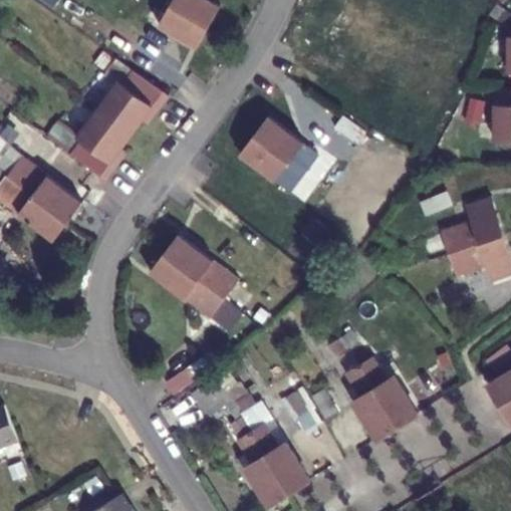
[(207,30),(157,0),(135,0),(130,11),(195,49),(207,30)]
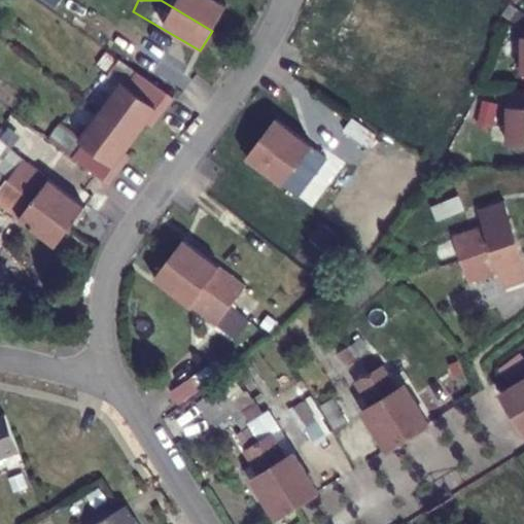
[(211,0),(161,0),(212,31),(224,7),(211,0)]
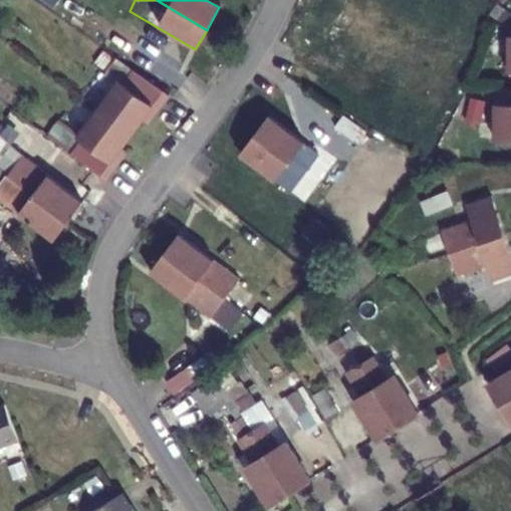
[(95,111),(130,136),(150,108),(156,111),(167,96),(132,71),(121,84),(117,81),(95,111)]
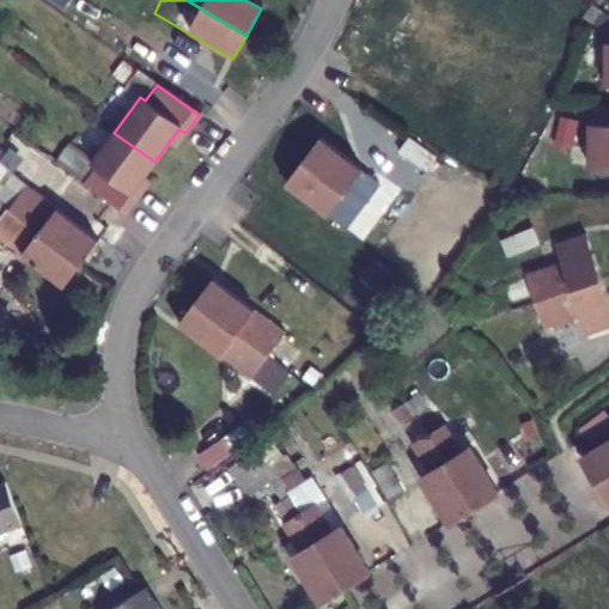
[(601,139),(595,182),(608,183),(608,120),(608,121),(607,140),(601,139)]
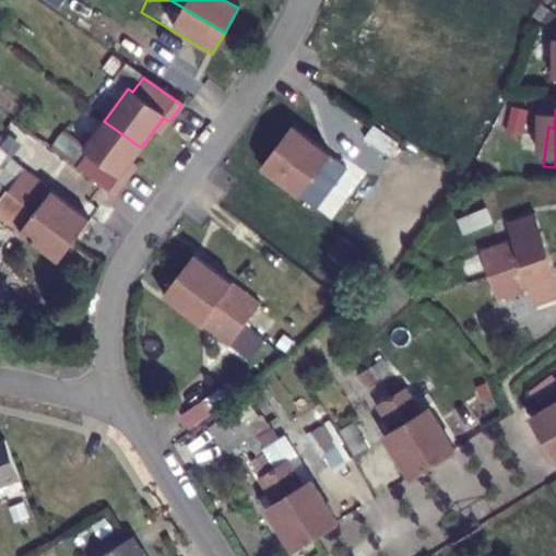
[(75,169),(114,198),(125,182),(119,178),(141,148),(139,146),(104,121),(82,152),(86,155),(75,169)]
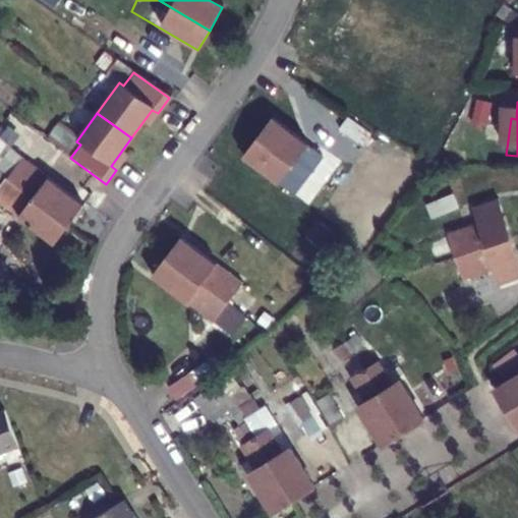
[(255,139),(315,184),(330,165),(270,120),(255,139)]
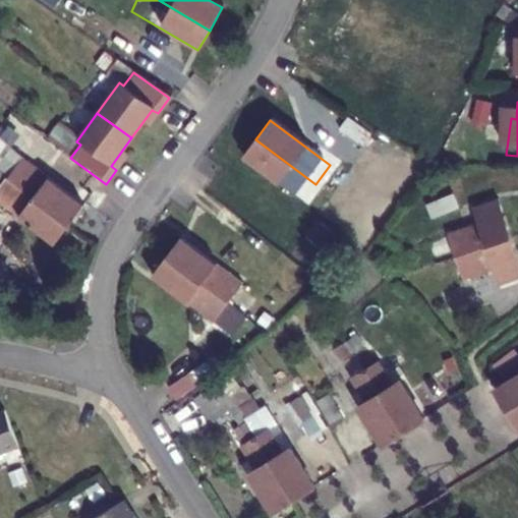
[(350,123),(342,136),(365,152),(373,139),(350,123)]
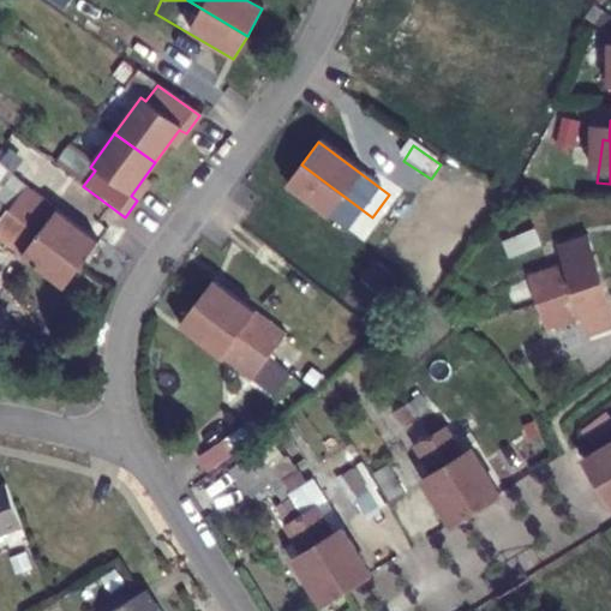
[(355,241),(372,217),(301,165),(285,189),(355,241)]
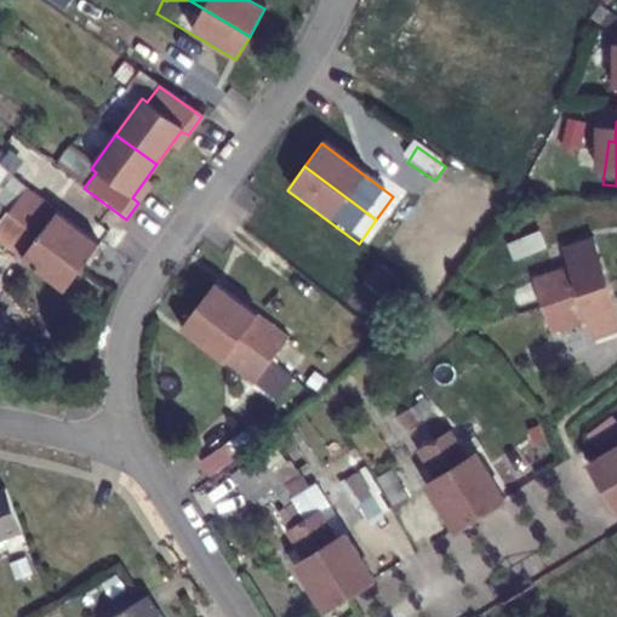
[(0,207),(3,210),(17,186),(0,175),(0,207)]
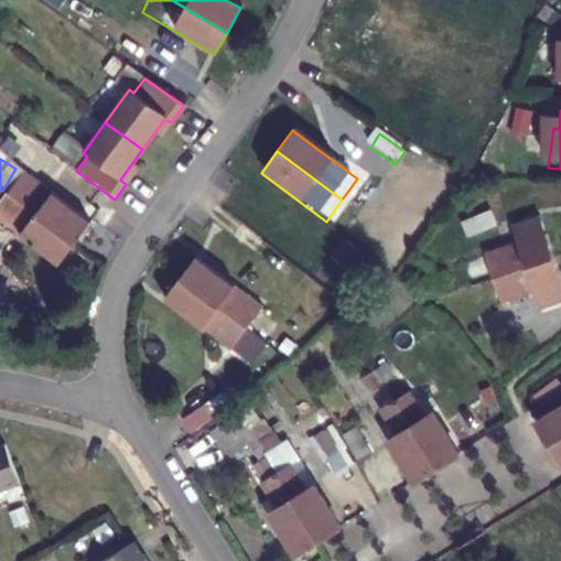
[(21,174),(6,194),(73,245),(88,225),(21,174)]
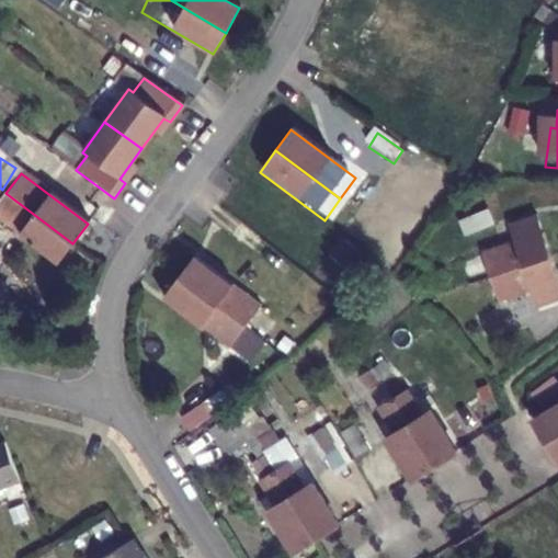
[(72,243),(6,193),(0,200),(0,219),(56,263),(72,243)]
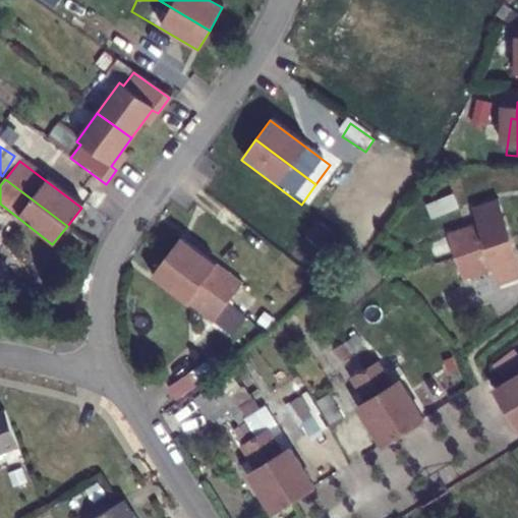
[(433,204),(424,205),(426,219),(455,215),(450,183),(430,186),(433,204)]
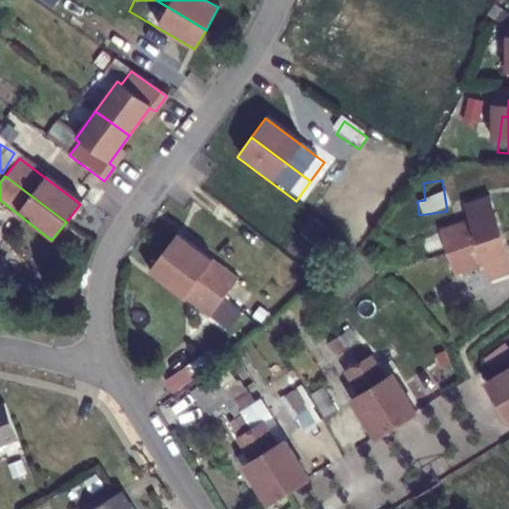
[(437,232),(444,254),(501,233),(488,196),(463,205),(468,221),(437,232)]
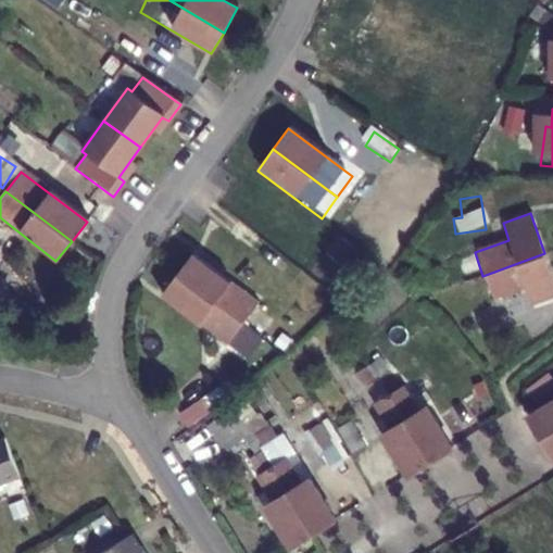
[(552,281),(544,253),(482,276),(491,300),(525,288),(530,305),(552,298),(552,281)]
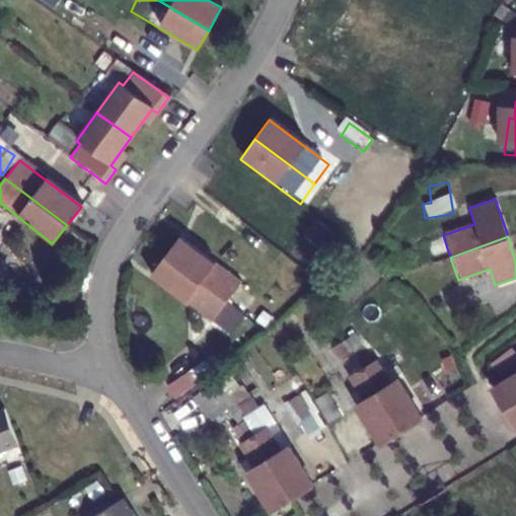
[(179,237),(165,255),(226,303),(240,284),(179,237)]
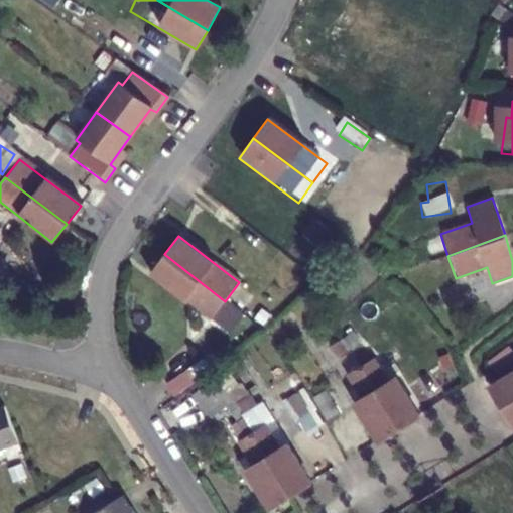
[(211,321),(225,301),(164,254),(149,274),(211,321)]
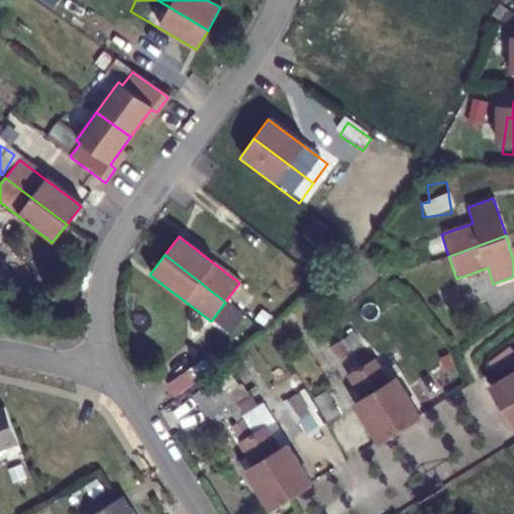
[(340,340),(347,350),(356,344),(350,333),(340,340)]
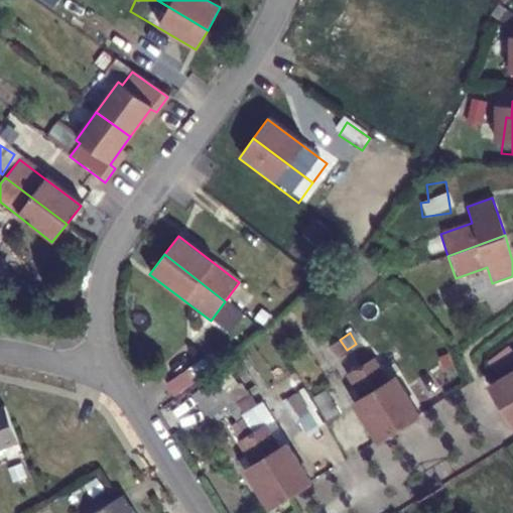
[(347,350),(340,340),(330,346),(337,356),(347,350)]
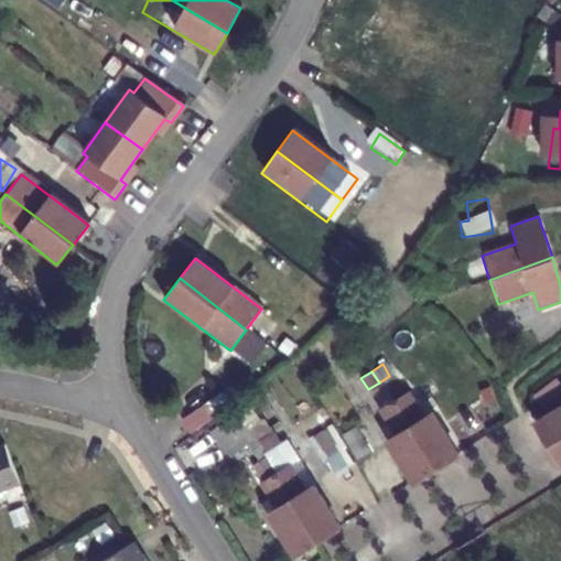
[(407,394),(391,402),(433,470),(456,455),(430,413),(422,419),(407,394)]
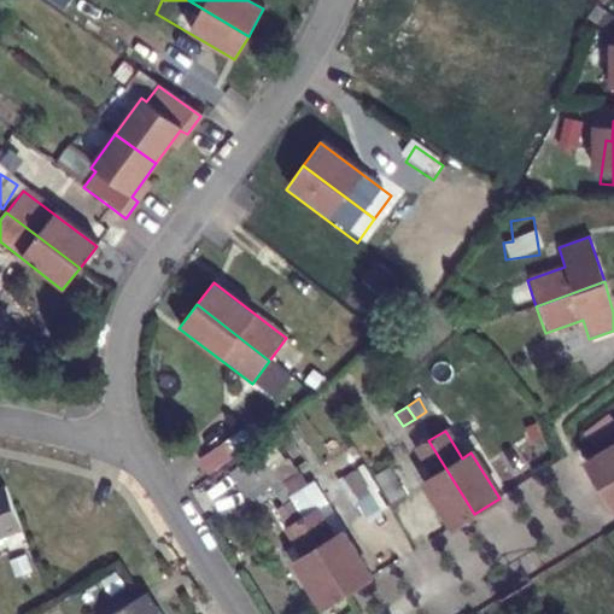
[(451,528),(474,514),(428,440),(413,450),(430,478),(422,481),(451,528)]
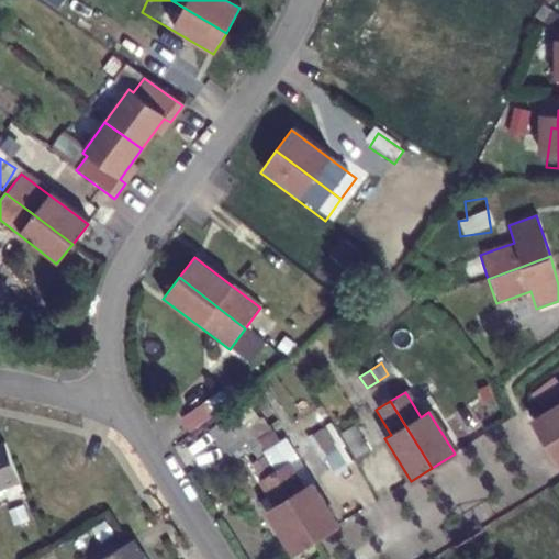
[(558,404),(533,422),(546,445),(558,436),(558,404)]
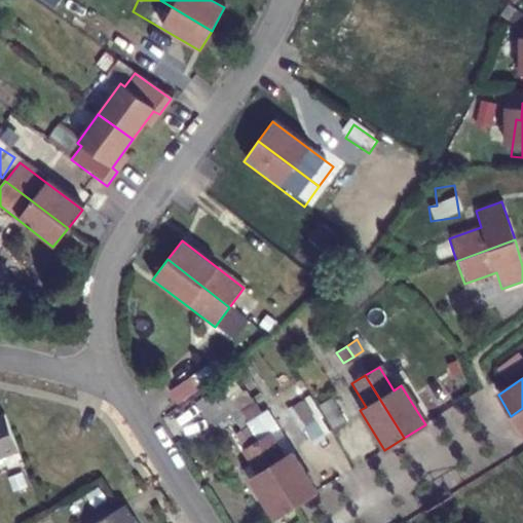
[(304,441),(321,433),(303,402),(288,410),(304,441)]
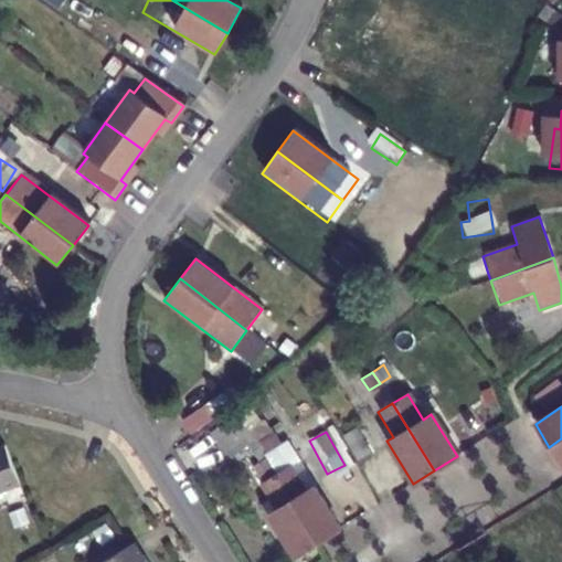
[(265,452),(277,444),(271,434),(257,442),(265,452)]
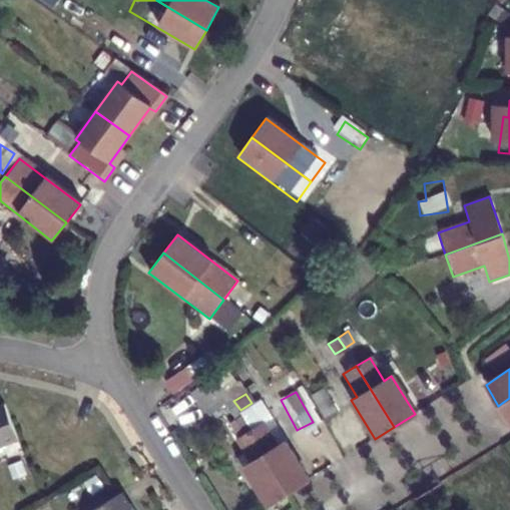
[(509,398),(498,406),(509,424),(509,398)]
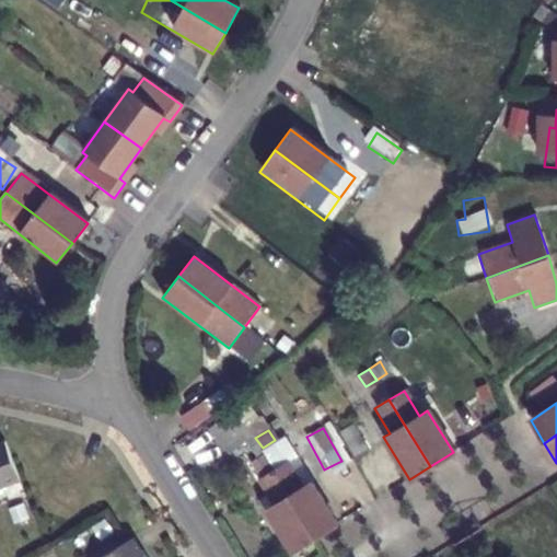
[(0,484),(12,479),(0,450),(0,484)]
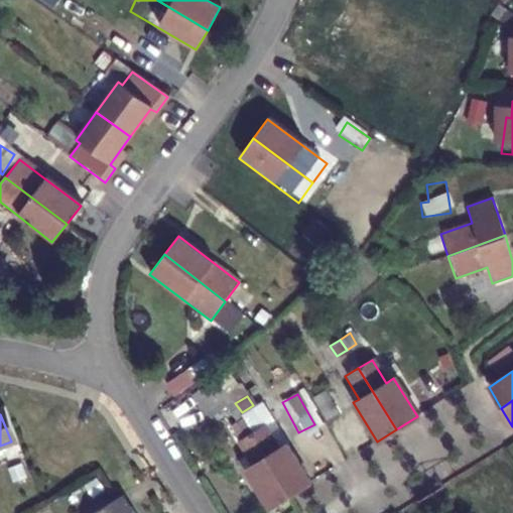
[(267,509),(288,496),(249,433),(240,418),(229,426),(238,440),(236,441),(251,466),(244,471),(267,509)]
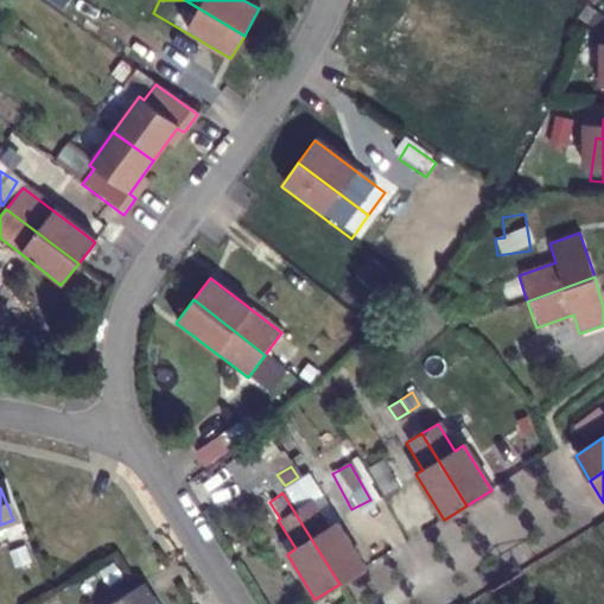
[(309,500),(293,510),(339,584),(364,568),(336,523),(328,529),(309,500)]
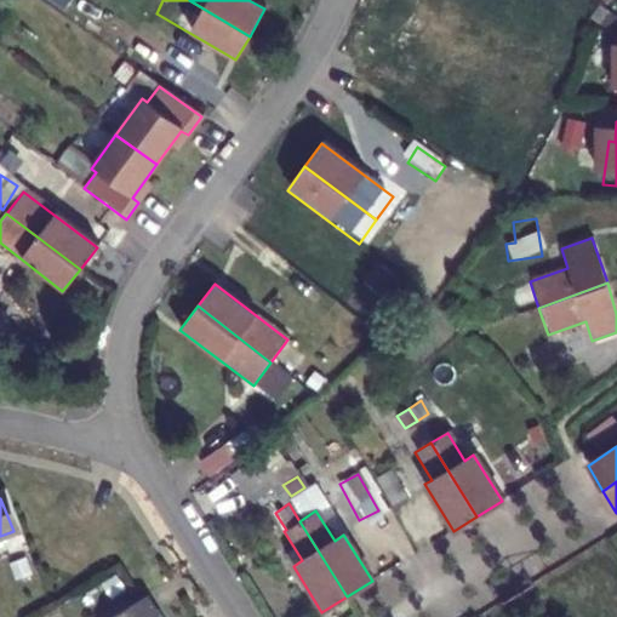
[(163,616),(150,596),(118,616),(163,616)]
